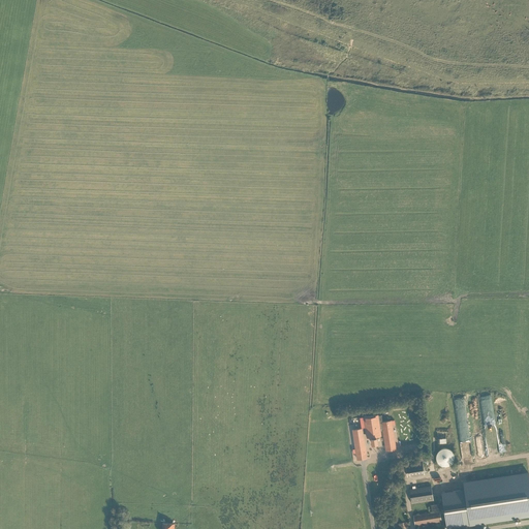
[(467,409),(457,410),(458,425),(468,425),(467,409)]
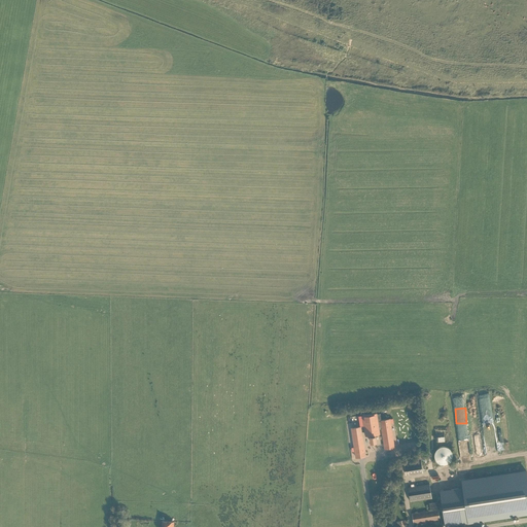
[(360,426),(351,428),(355,452),(356,457),(365,456),(364,451),(361,431),(365,431),(365,434),(371,434),(371,436),(370,436),(371,442),(376,441),(376,435),(375,435),(374,433),(379,433),(379,429),(382,428),(385,448),(394,447),(390,419),(381,420),(380,414),(376,414),(376,413),(362,415),(358,416),(360,425),(364,425),(364,426),(360,427),(360,426)]
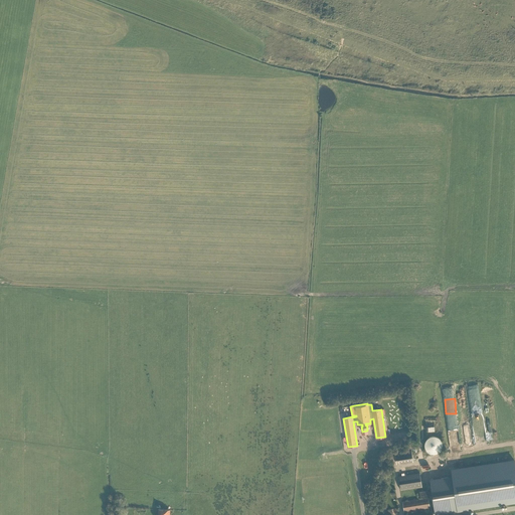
[(444,448),(438,435),(424,441),(431,455),(444,448)]
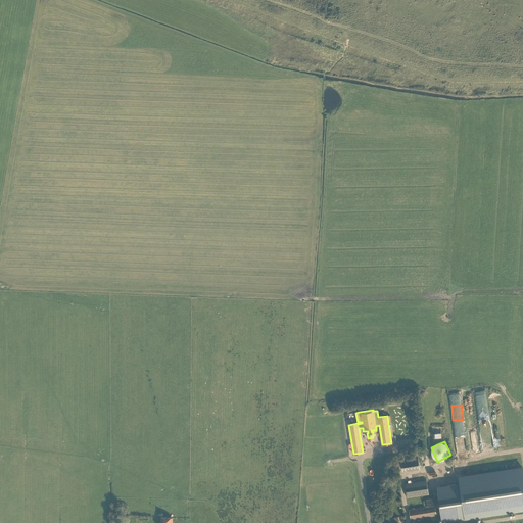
[(402,470),(420,468),(419,457),(401,459),(402,470)]
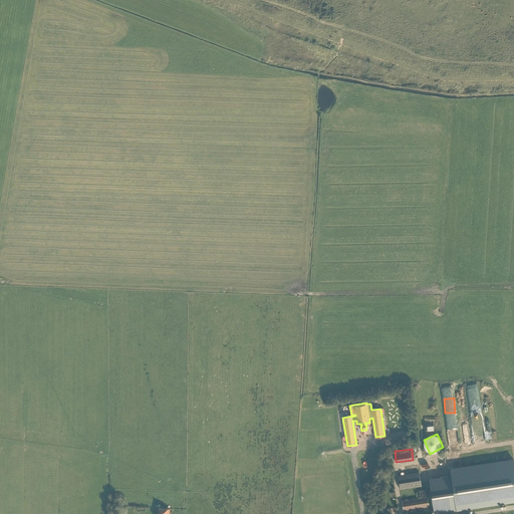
[(452,476),(430,479),(435,512),(513,500),(513,464),(513,459),(451,469),(452,476)]
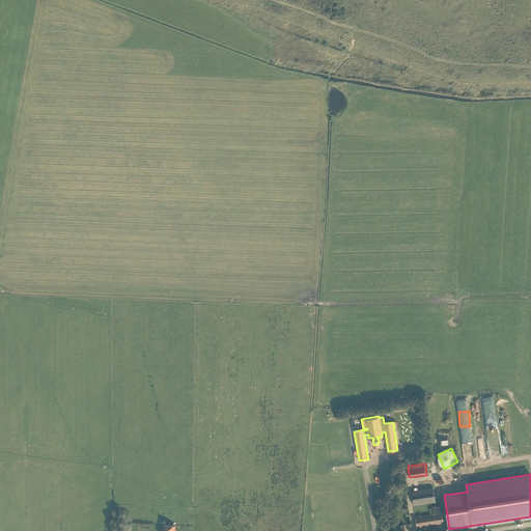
[(414,488),(415,491),(411,491),(413,505),(435,502),(432,487),(417,490),(417,487),(414,488)]
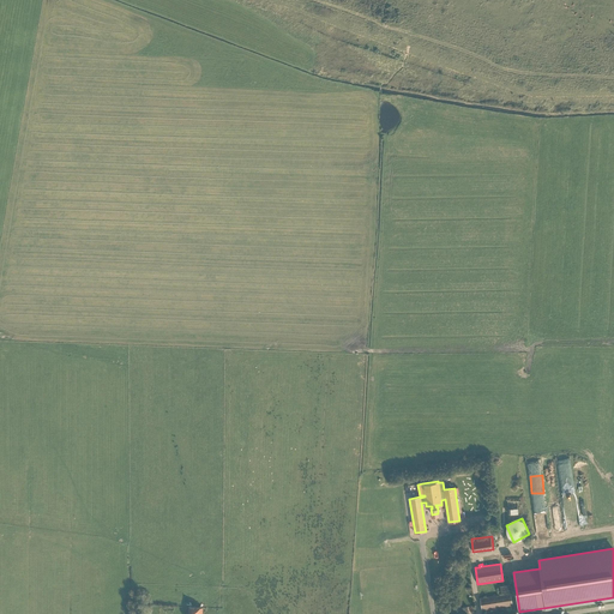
[(498,585),(499,593),(510,591),(509,583),(498,585)]
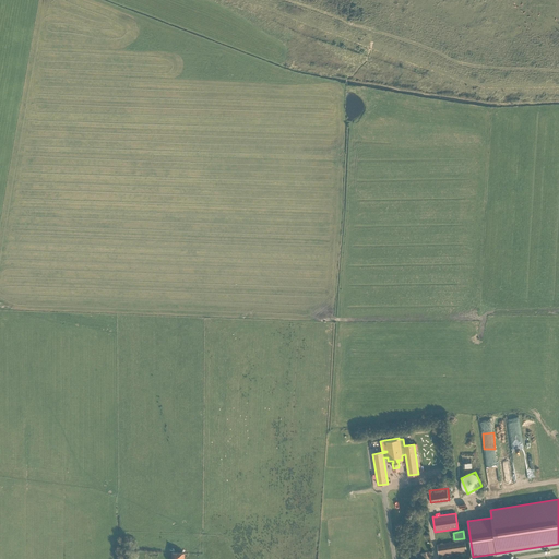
[(438,555),(466,550),(465,539),(437,544),(438,555)]
